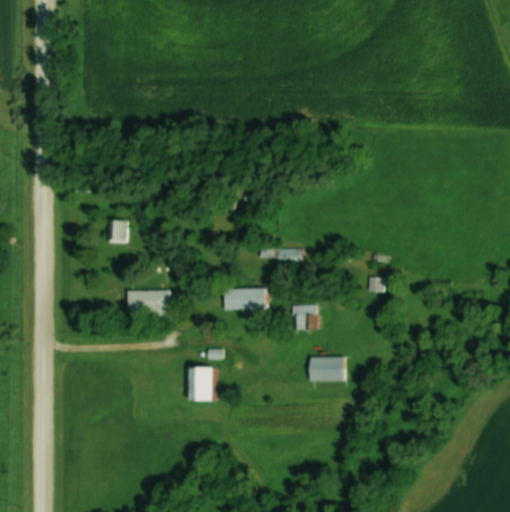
[(129,220),(111,220),(111,241),(129,241),(129,220)]
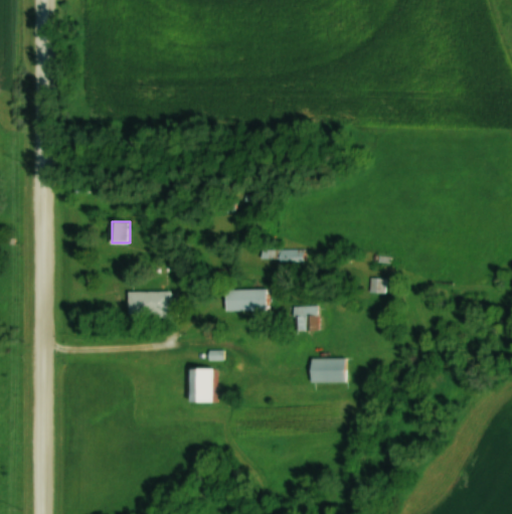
[(306,262),(306,249),(262,249),(262,262),(306,262)]
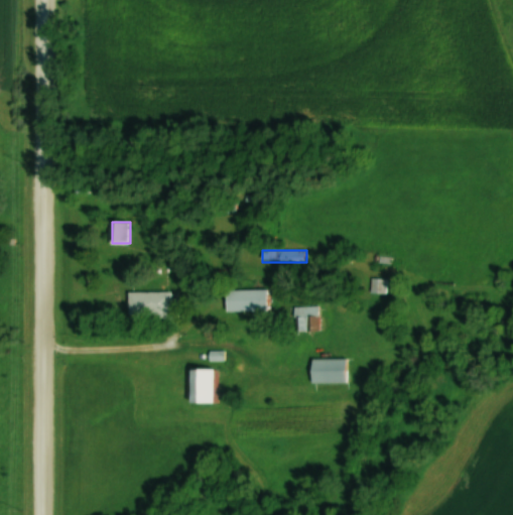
[(388,279),(373,278),(372,293),(386,294),(388,279)]
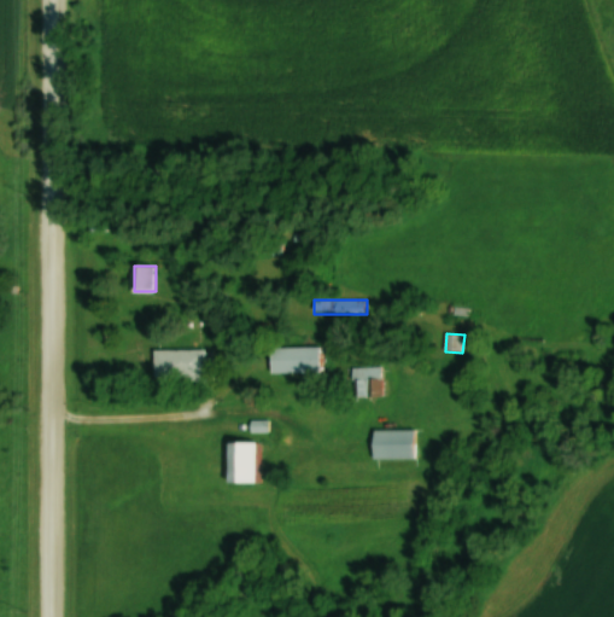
[(322,348),(272,348),(272,373),(322,373),(322,348)]
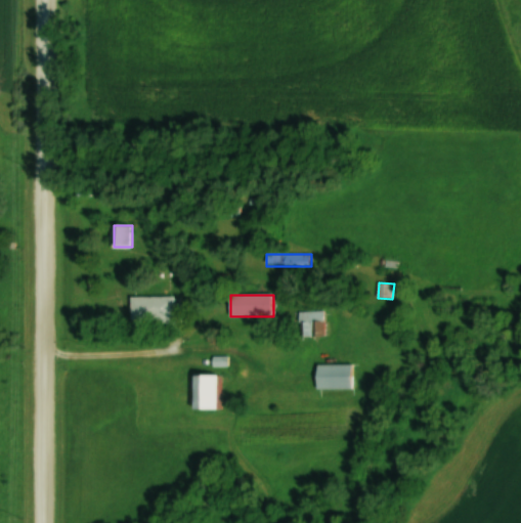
[(183,323),(183,297),(132,297),(132,323),(183,323)]
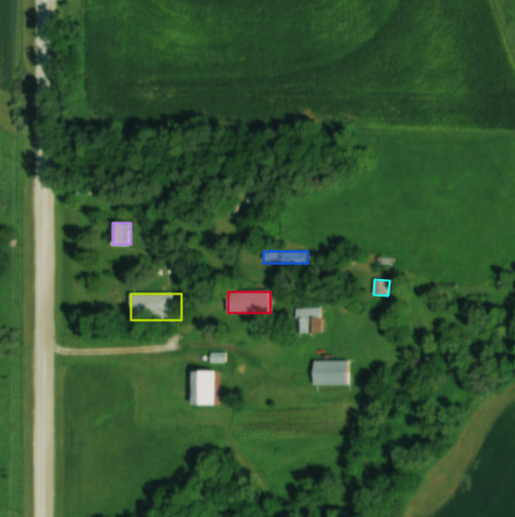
[(297,333),(322,333),(322,308),(297,308),(297,333)]
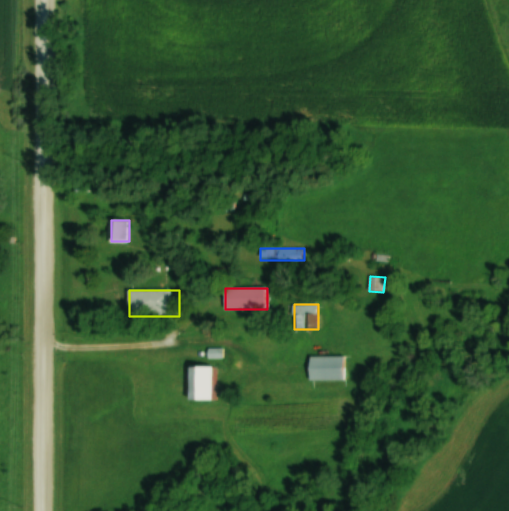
[(346,356),(309,356),(309,381),(346,381),(346,356)]
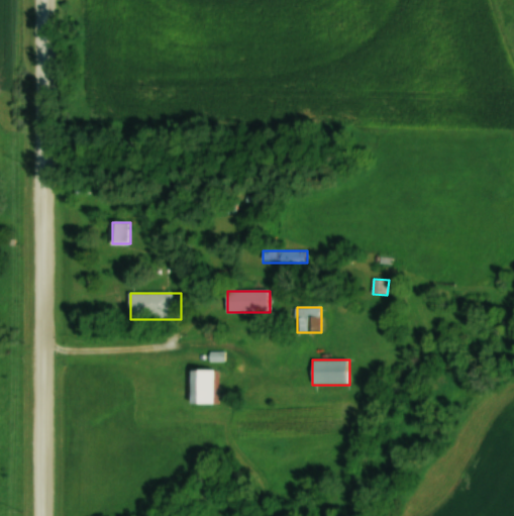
[(214,405),(214,370),(190,370),(190,404),(214,405)]
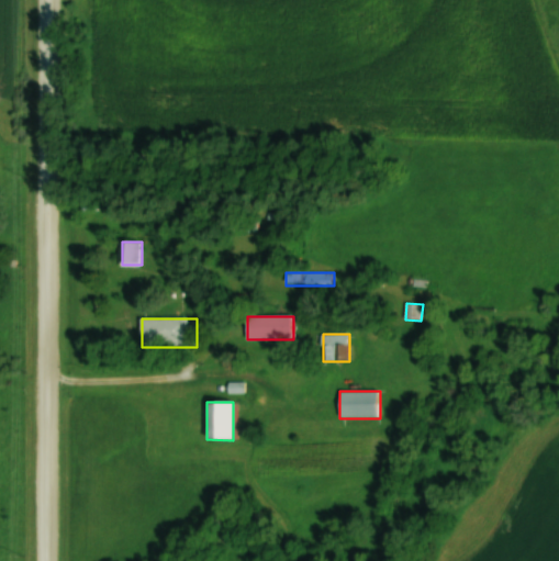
All buildings are outlined.
